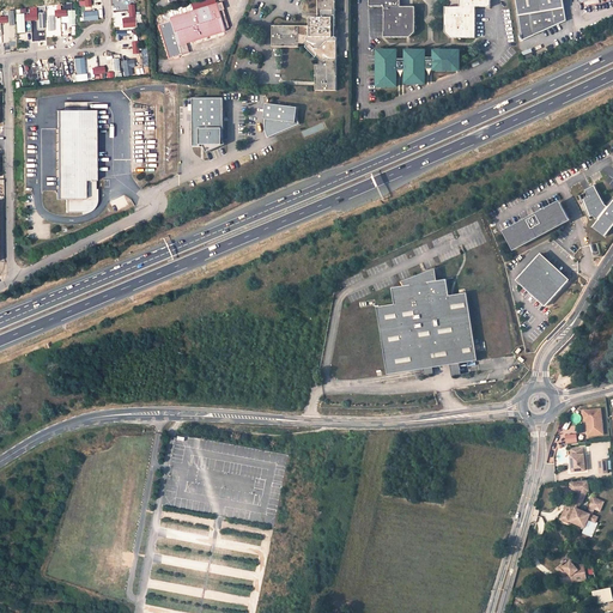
[(332,37),(333,26),(335,26),(334,0),(317,0),(319,18),(310,18),(310,26),(272,26),(272,47),(298,47),(298,43),(304,43),(320,59),(320,65),(316,65),(316,91),(337,90),(337,37),(335,37),(332,37)]
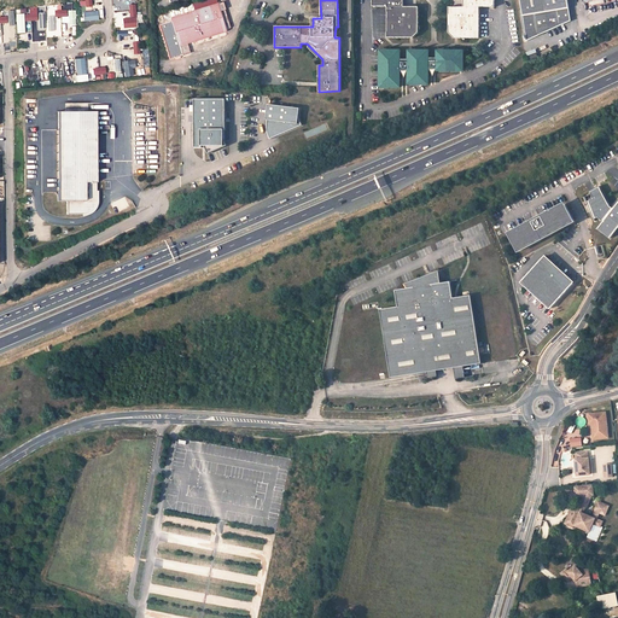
[(386,38),(413,38),(419,31),(419,6),(403,6),(403,0),(372,0),(372,6),(386,6),(386,38)]
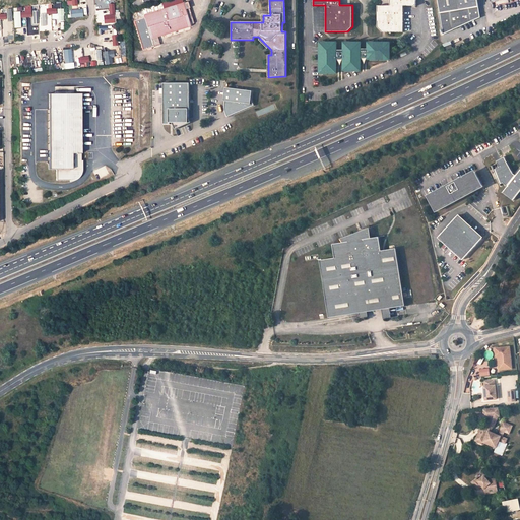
[(403,31),(403,5),(415,5),(415,0),(389,0),(390,5),(377,5),(377,27),(381,31),(403,31)]
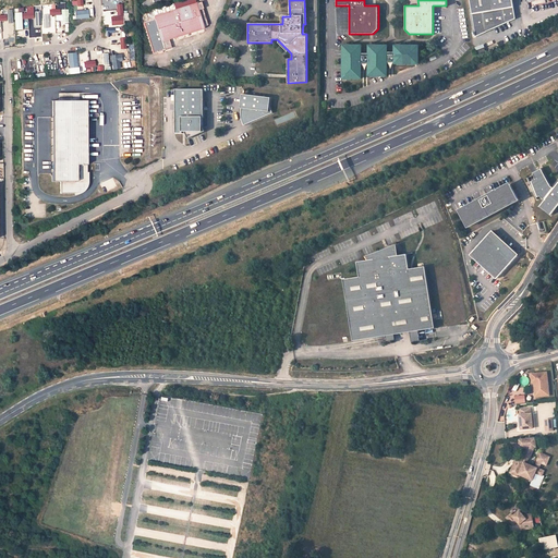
[(511,0),(469,0),(472,14),(476,37),(516,20),(511,0)]
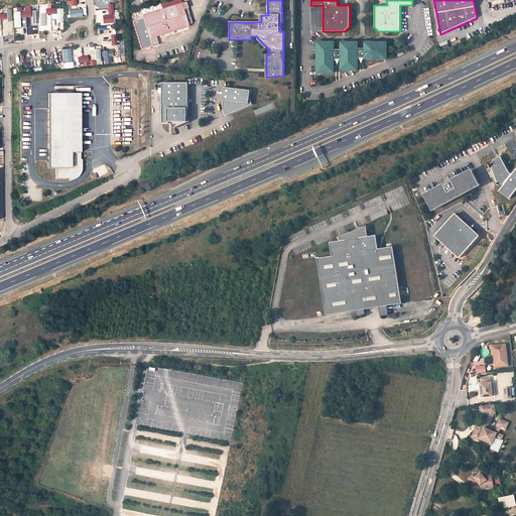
[(155,36),(188,25),(191,22),(184,1),(161,8),(159,2),(139,8),(139,10),(133,12),(136,19),(132,20),(141,49),(158,43),(155,36)]
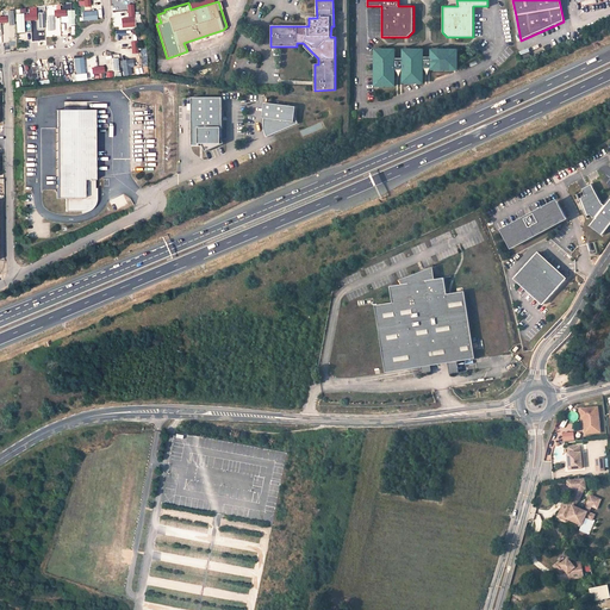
[(98,12),(82,13),(83,22),(98,20),(98,12)]
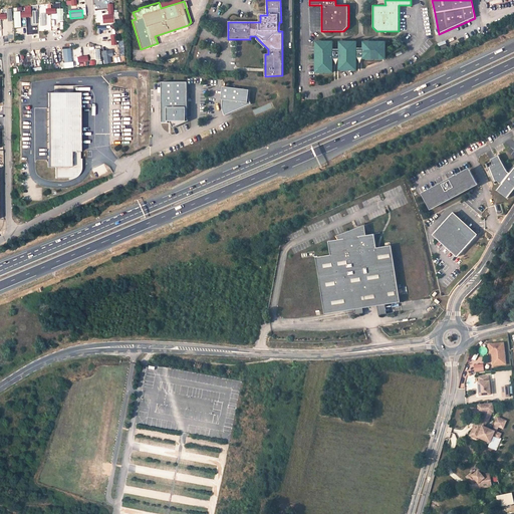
[(113,15),(103,16),(103,24),(114,23),(113,15)]
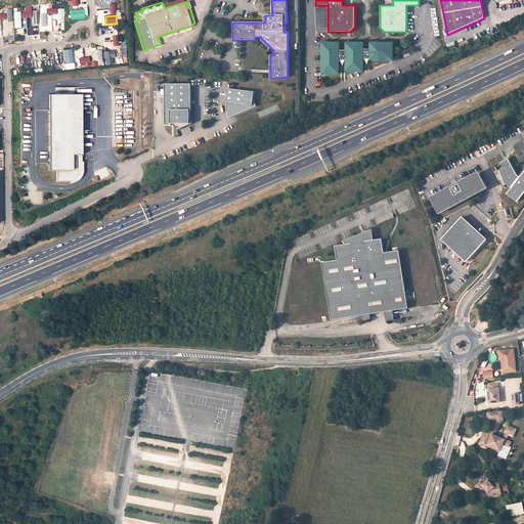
[(499,19),(490,22),(491,31),(500,30),(499,19)]
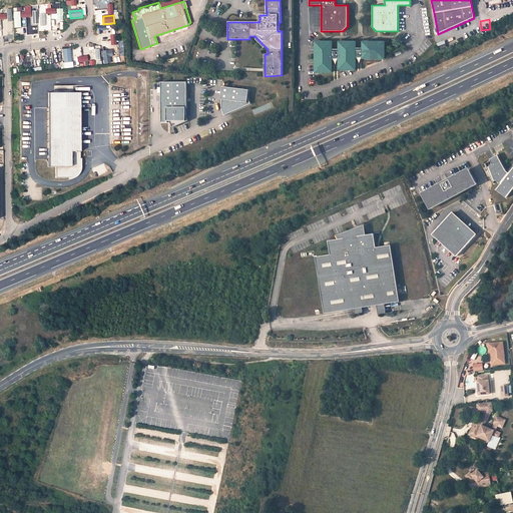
[(106,25),(97,26),(98,34),(101,34),(101,30),(106,30),(106,25)]
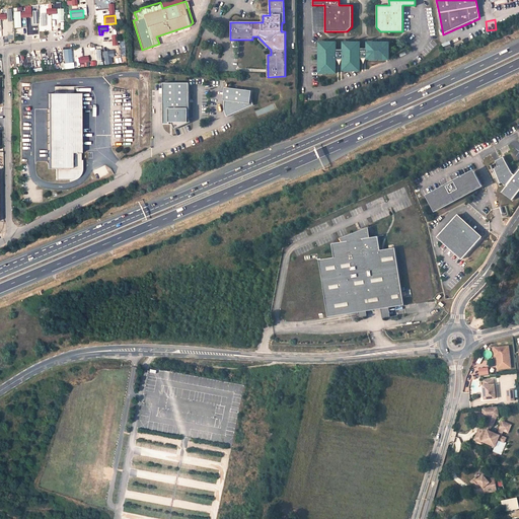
[(388,59),(388,42),(367,42),(367,48),(359,48),(359,42),(343,42),(343,48),(336,48),(336,42),(318,42),(318,72),(336,72),(336,59),(343,59),(343,70),(359,70),(359,57),(367,57),(367,59),(388,59)]
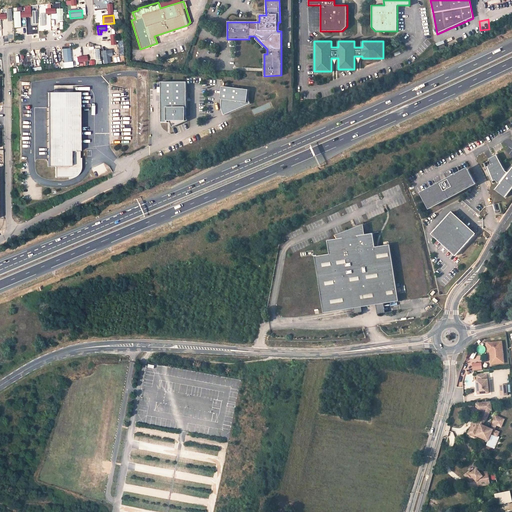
[(70,48),(63,49),(64,63),(72,62),(70,48)]
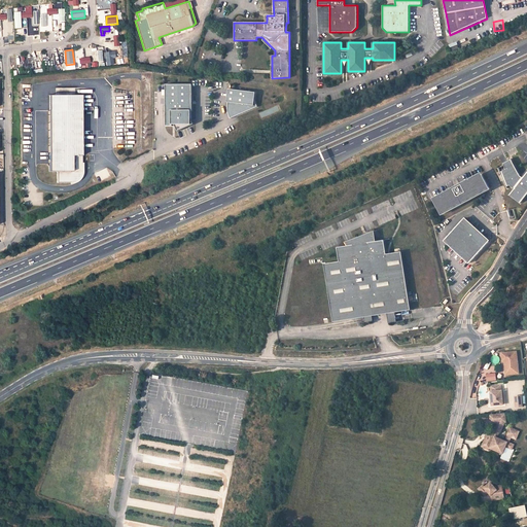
[(192,84),(166,84),(166,127),(173,127),(173,125),(191,125),(191,111),(192,111),(192,84)]
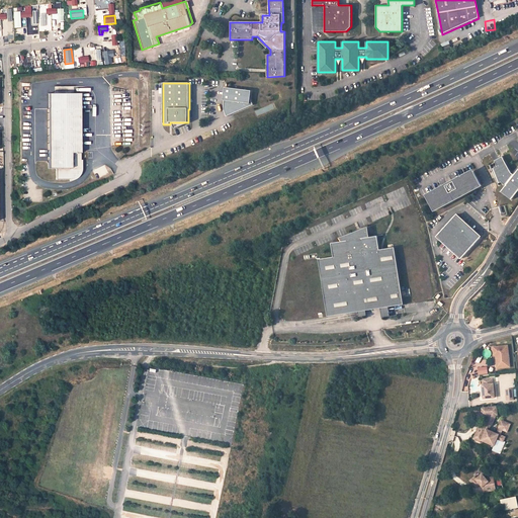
[(251,91),(225,88),(223,100),(225,100),(224,105),(224,109),(225,113),(227,116),(253,105),(250,98),(251,91)]
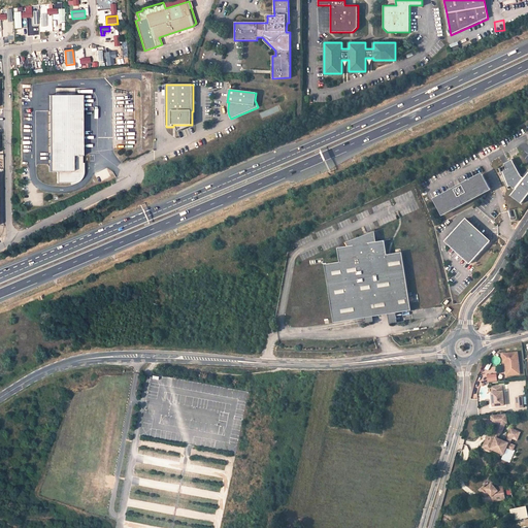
[(48,96),(50,111),(81,111),(81,96),(48,96)]
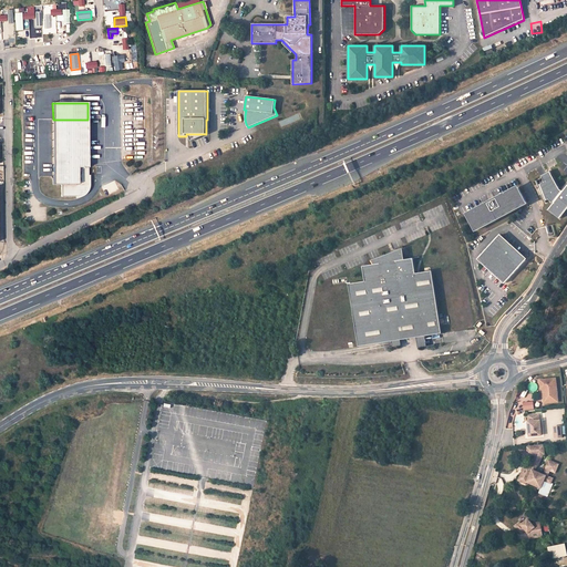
[(88,120),(53,120),(53,185),(61,185),(62,197),(76,197),(80,196),(83,195),(86,193),(88,191),(89,189),(88,120)]
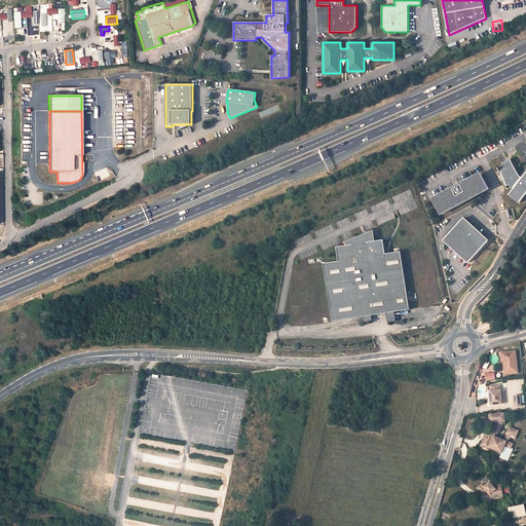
[(521,203),(525,196),(525,174),(522,179),(520,177),(511,161),(502,165),(505,172),(500,174),(506,189),(510,187),(514,190),(511,195),(521,203)]
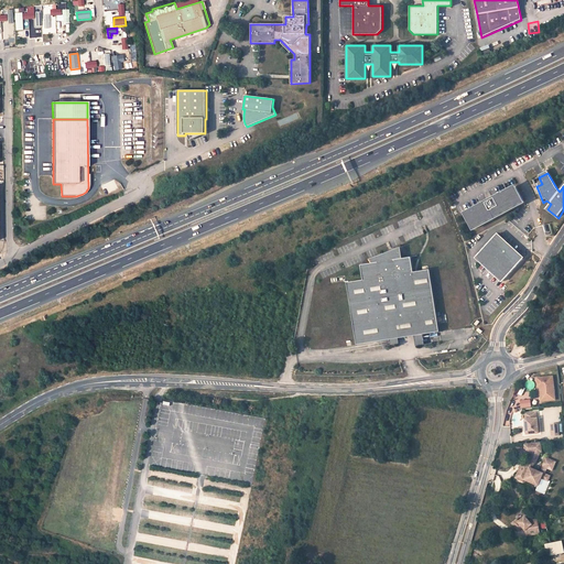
[(517,186),(465,214),(474,229),(524,202),(517,186)]
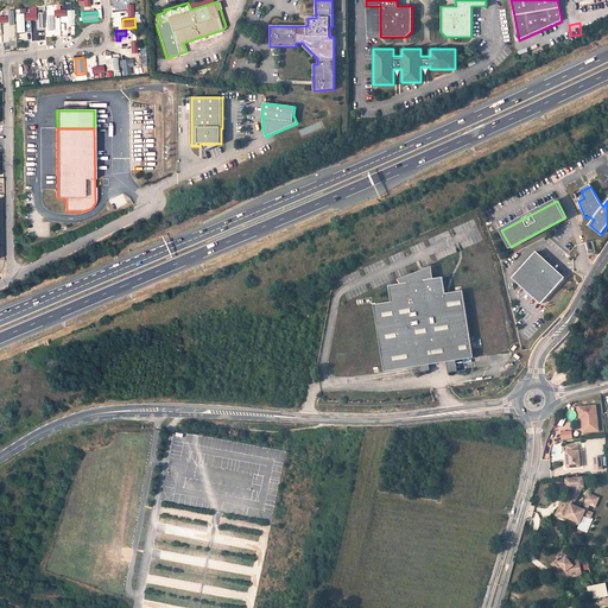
[(564,278),(536,252),(513,277),(542,303),(564,278)]
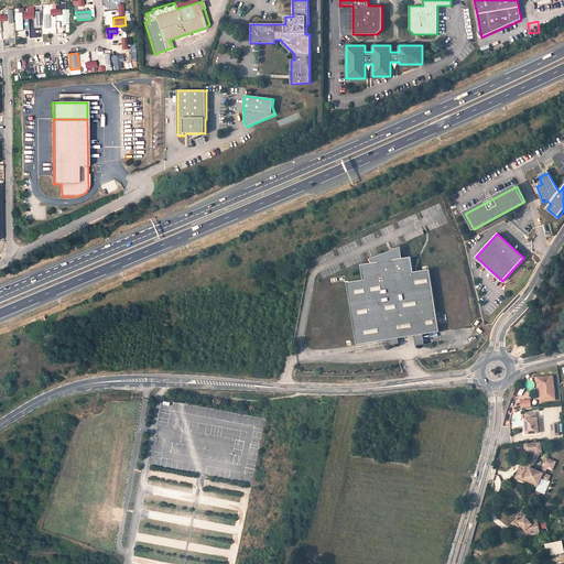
[(423,334),(441,331),(431,269),(414,271),(412,256),(402,258),(396,259),(394,257),(398,256),(397,250),(378,257),(379,261),(376,261),(361,263),(364,279),(348,281),(357,344),(390,338),(399,337),(415,335),(423,334)]
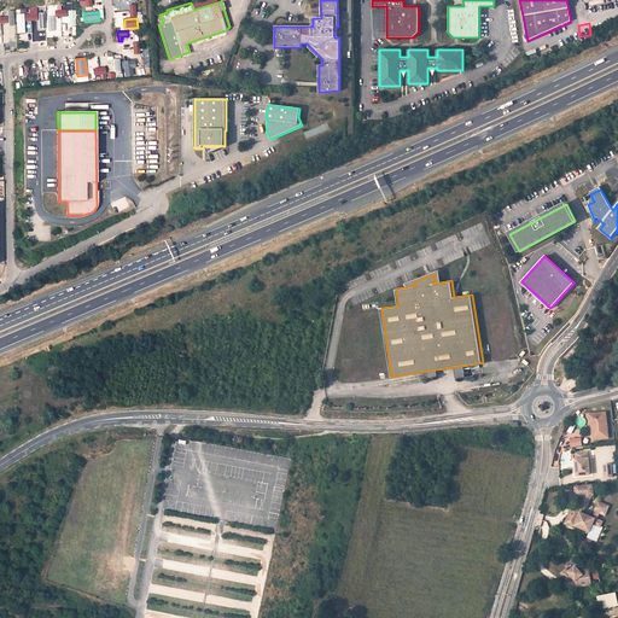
[(466,377),(464,366),(455,367),(456,378),(466,377)]
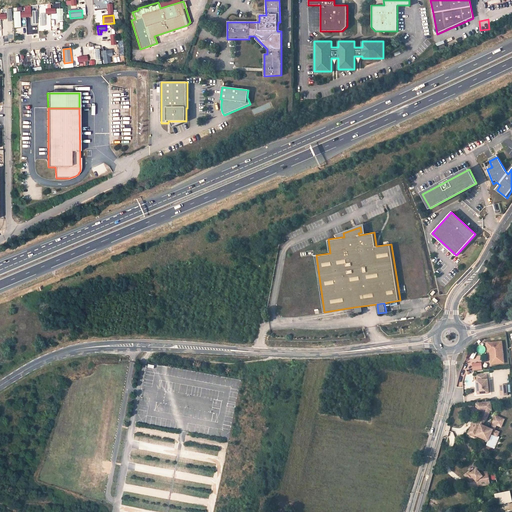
[(502,341),(488,343),(489,351),(490,350),(494,350),(495,359),(493,359),(493,364),(504,363),(502,341)]
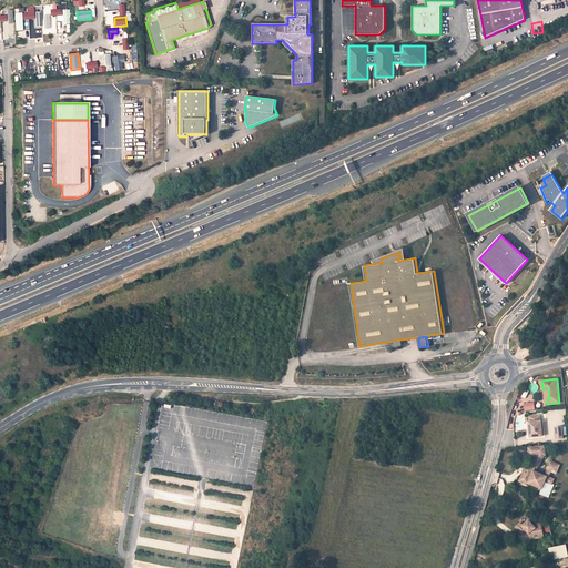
[(540,417),(528,418),(529,424),(530,437),(543,436),(540,423),(540,417)]
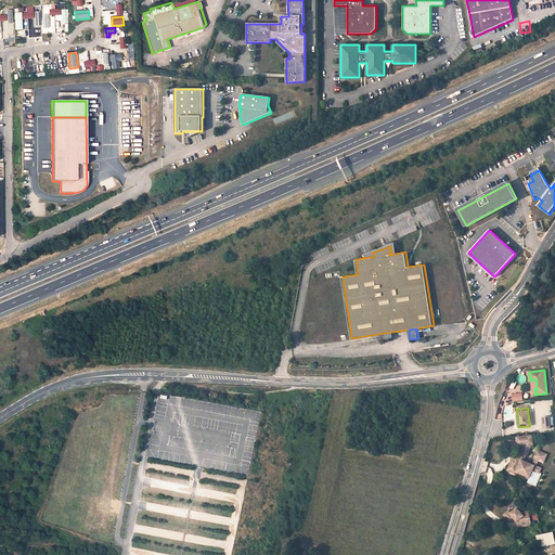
[(534,457),(536,459),(532,465),(531,464),(531,465),(525,463),(525,462),(524,461),(526,455),(528,454),(532,444),(533,444),(532,435),(516,437),(516,441),(521,446),(525,446),(521,453),(523,453),(520,456),(515,454),(510,466),(517,469),(516,472),(516,473),(530,478),(533,470),(540,473),(542,468),(537,466),(540,461),(544,463),(547,455),(538,451),(534,457)]
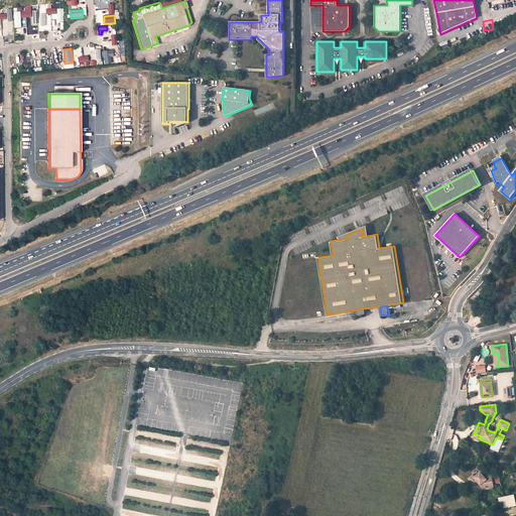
[(502,439),(496,437),(493,444),(491,448),(499,453),(504,440),(502,439)]
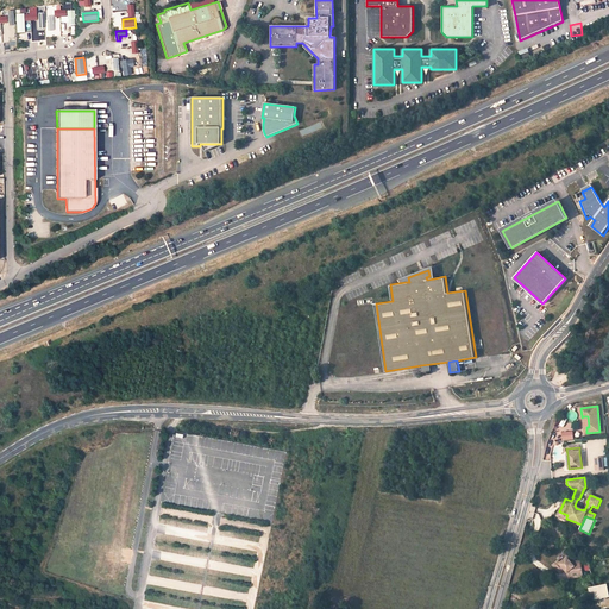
[(558,560),(553,565),(559,572),(564,567),(567,571),(582,569),(579,560),(571,562),(567,558),(560,563),(558,560)]
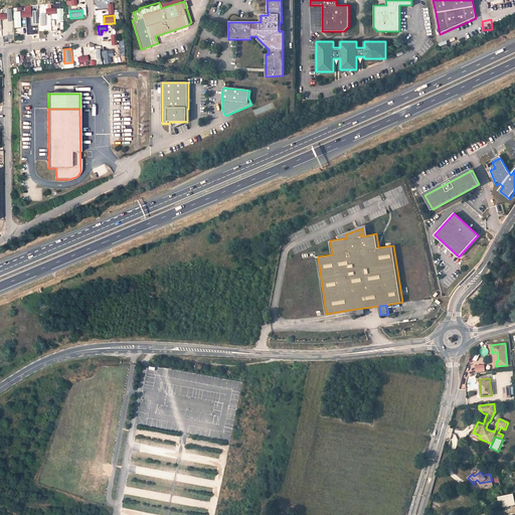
[(499,497),(501,507),(514,504),(513,494),(502,497),(499,497)]
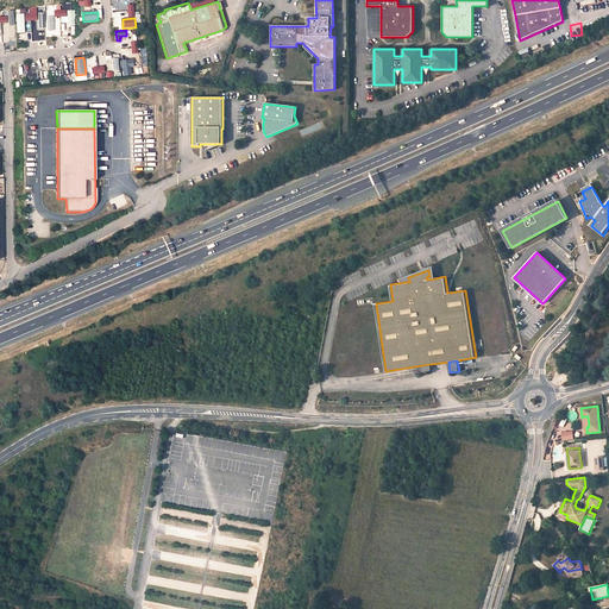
All buildings are outlined.
